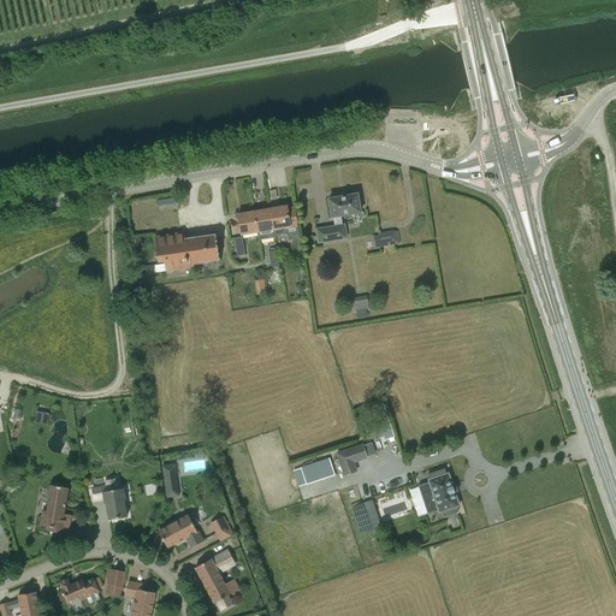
[(317,231),(319,243),(347,240),(344,226),(342,226),(341,217),(360,214),(357,195),(329,200),(332,219),(333,218),(335,227),(317,231)]
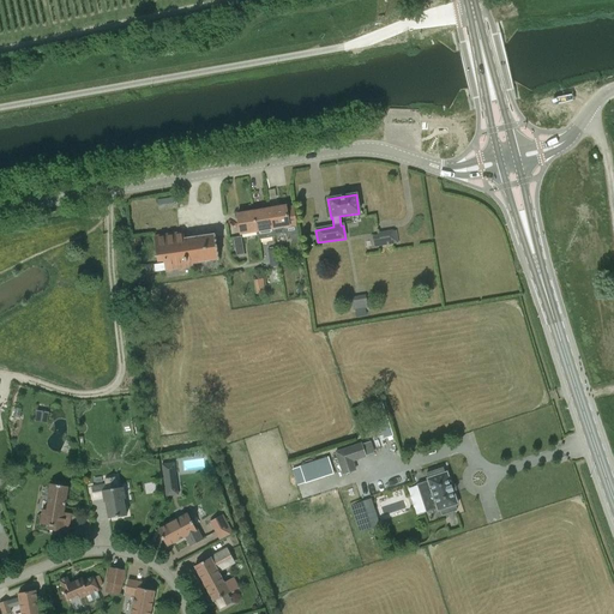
[(160,199),(161,209),(176,208),(175,198),(160,199)]
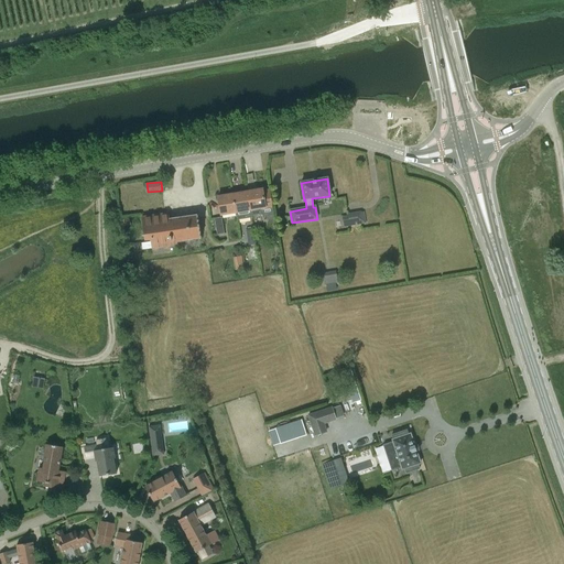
[(262,191),(248,193),(251,215),(262,214),(263,216),(267,216),(269,225),(275,224),(271,192),(263,194),(262,191)]
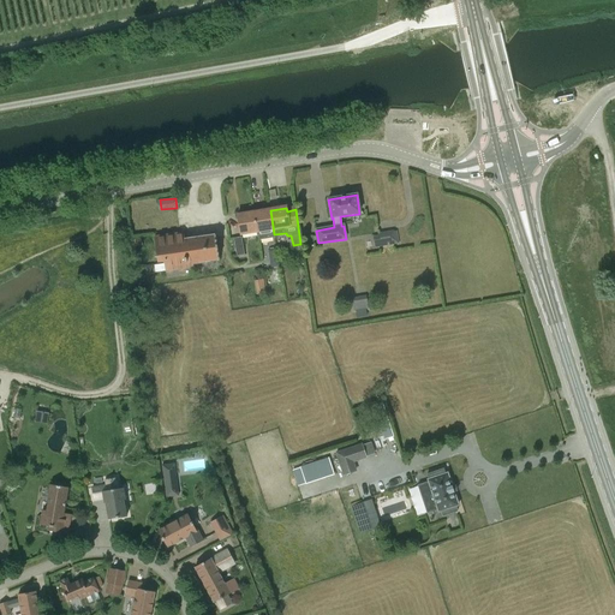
[(258,240),(274,238),(274,234),(270,210),(254,213),(257,232),(258,240)]
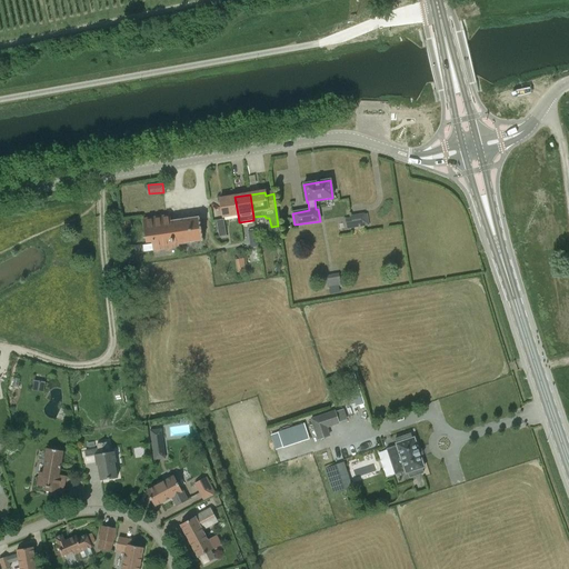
[(223,217),(238,215),(235,197),(220,200),(223,217)]
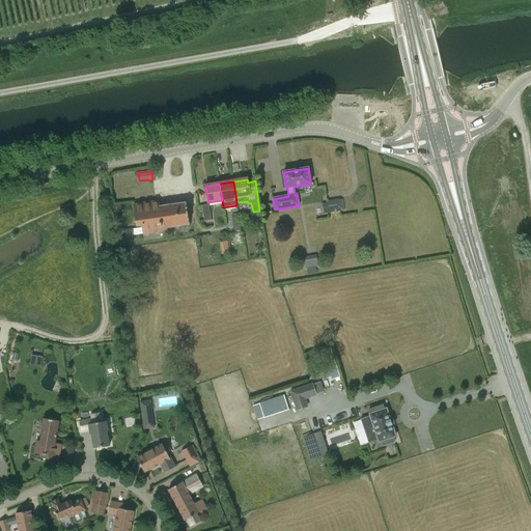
[(323,203),(325,215),(344,212),(343,200),(323,203)]
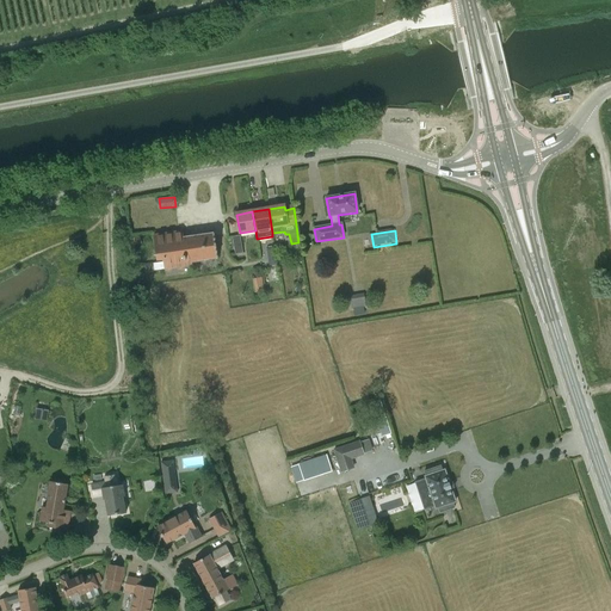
[(192,264),(192,261),(217,258),(214,235),(184,240),(183,232),(153,235),(156,261),(162,260),(164,269),(192,264)]
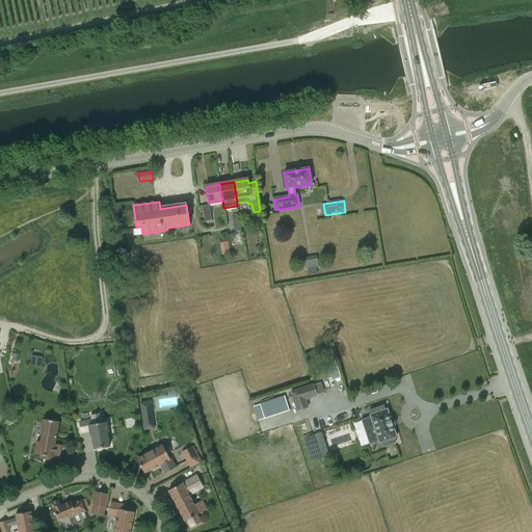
[(211,220),(209,205),(203,206),(205,221),(211,220)]
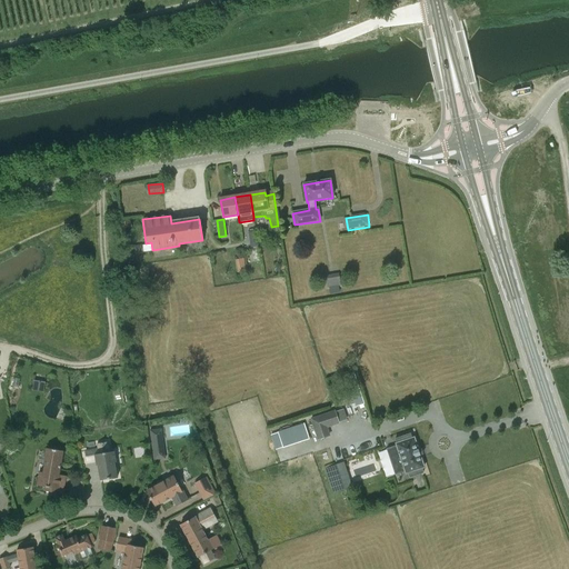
[(248,231),(249,240),(257,239),(256,230),(248,231)]
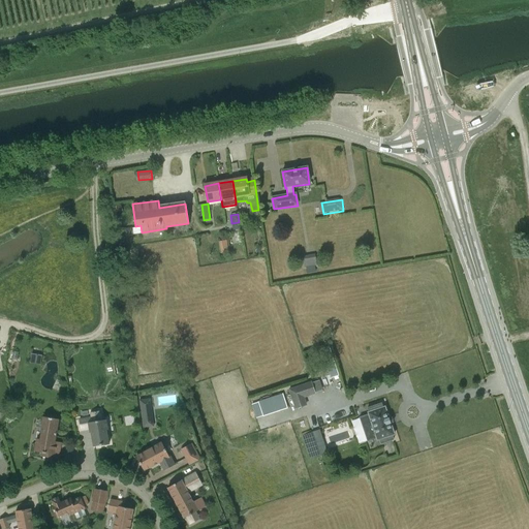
[(314,255),(303,257),(305,268),(316,266),(314,255)]
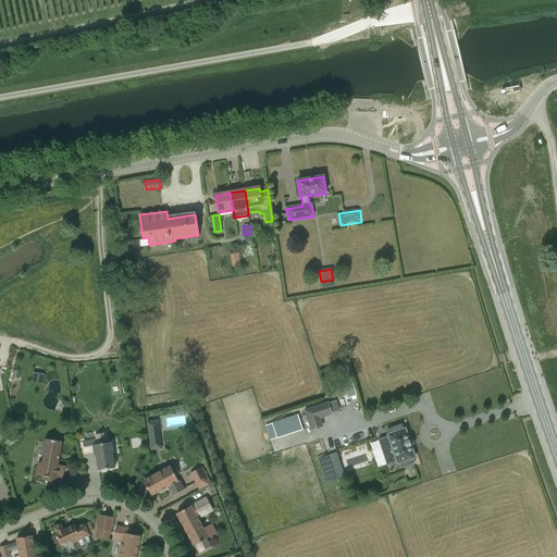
[(319,419),(331,415),(327,404),(305,411),(311,431),(322,426),(319,419)]
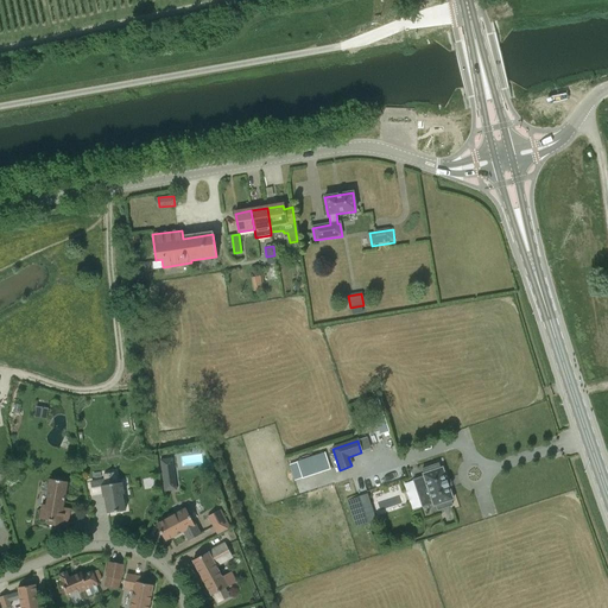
[(164,463),(160,464),(163,480),(172,479),(171,467),(164,468),(164,463)]
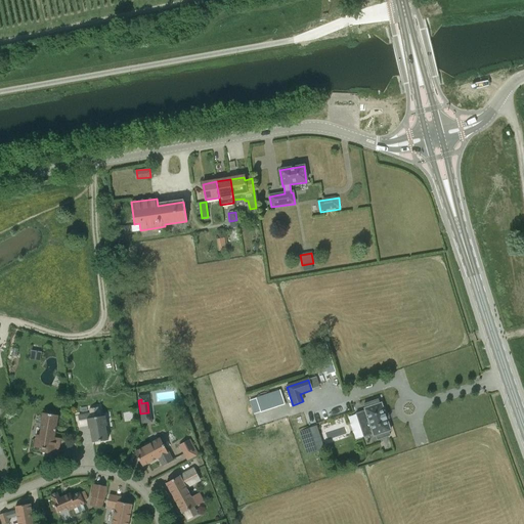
[(282,399),(258,407),(260,412),(284,404),(282,399)]
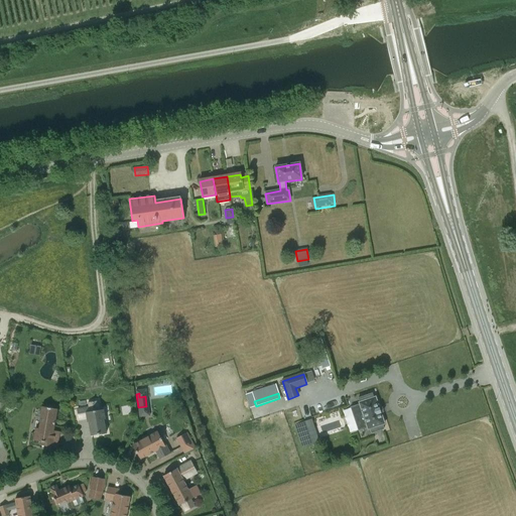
[(382,425),(384,424),(375,397),(373,398),(372,394),(358,398),(359,402),(359,403),(359,404),(354,406),(362,429),(367,428),(368,429),(369,429),(371,433),(383,429),(382,425)]
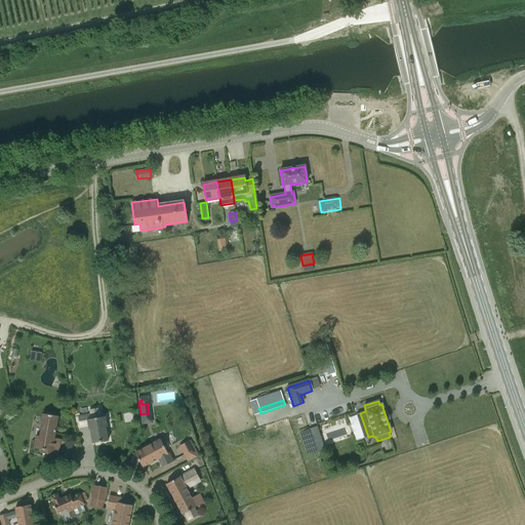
[(99,409),(89,410),(90,414),(79,416),(80,426),(88,423),(89,430),(90,430),(92,443),(108,441),(106,427),(107,427),(106,416),(102,417),(99,409)]
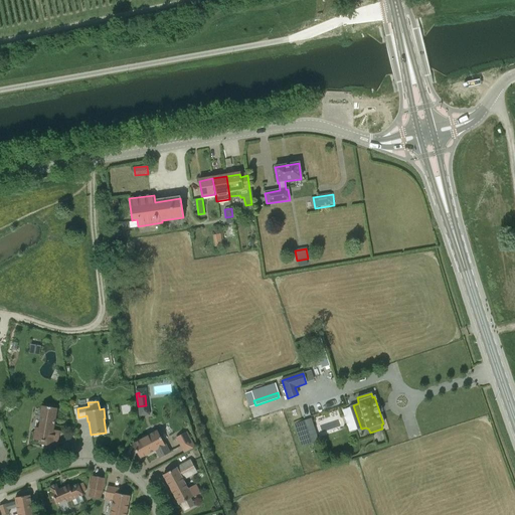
[(59,432),(53,431),(56,408),(42,406),(39,428),(35,427),(33,440),(37,440),(36,444),(57,447),(59,432)]
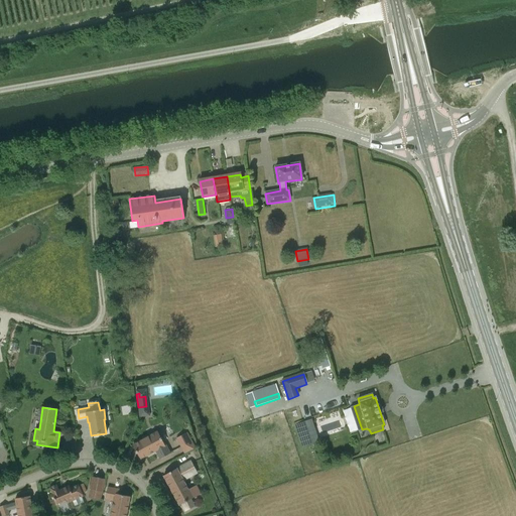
[(148,435),(149,436),(133,444),(141,459),(156,450),(160,459),(171,454),(165,442),(164,443),(162,439),(163,439),(162,436),(161,437),(158,431),(148,435)]
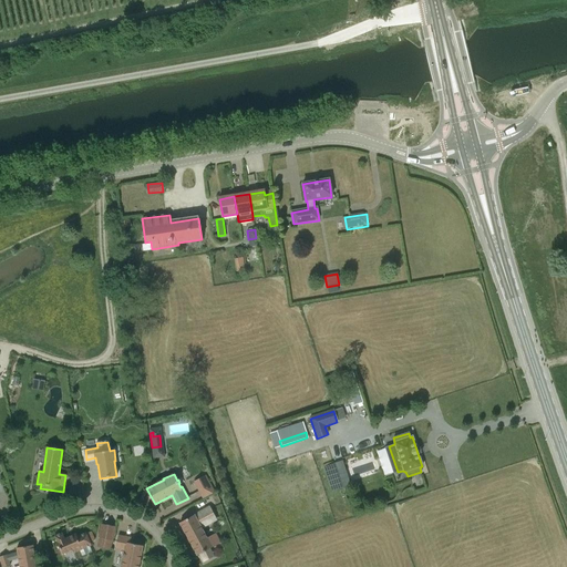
[(194,482),(199,492),(209,486),(204,476),(194,482)]
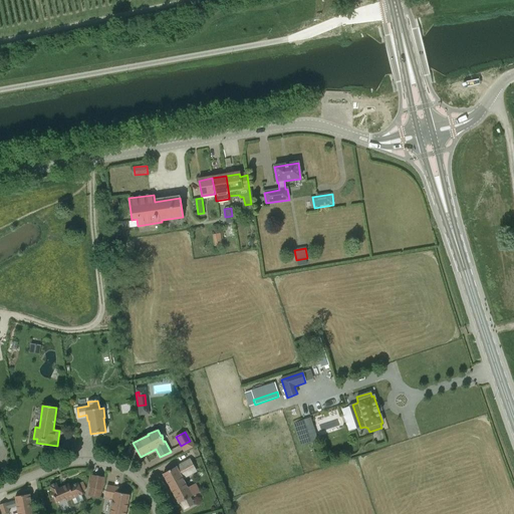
[(196,471),(190,459),(163,474),(179,503),(198,493),(194,485),(188,488),(183,479),(196,471)]
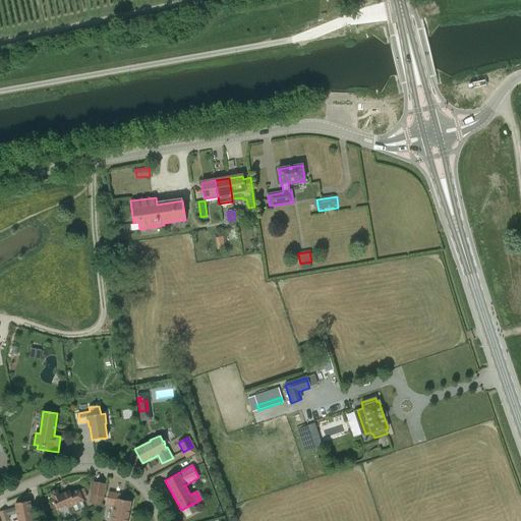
[(90,495),(91,496),(90,504),(100,506),(102,497),(103,498),(105,484),(93,482),(90,495)]
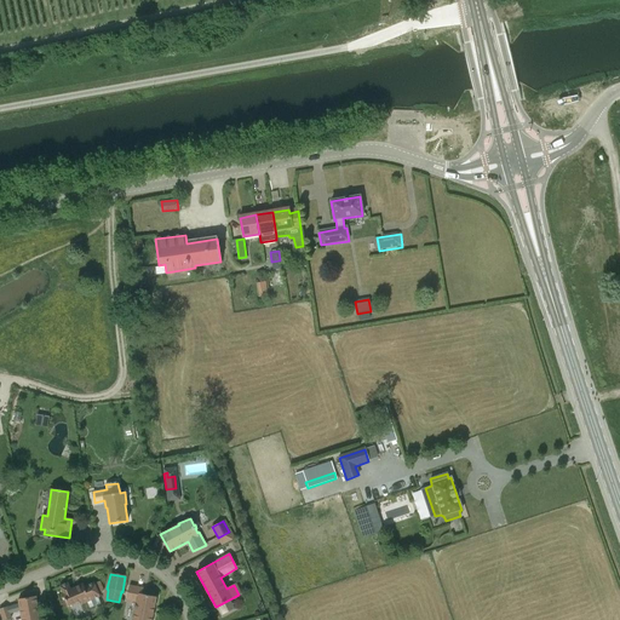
[(99,604),(97,597),(98,597),(97,593),(103,591),(99,583),(93,585),(93,584),(84,589),(82,585),(69,590),(67,584),(59,587),(67,607),(79,602),(80,604),(86,602),(89,609),(99,604)]
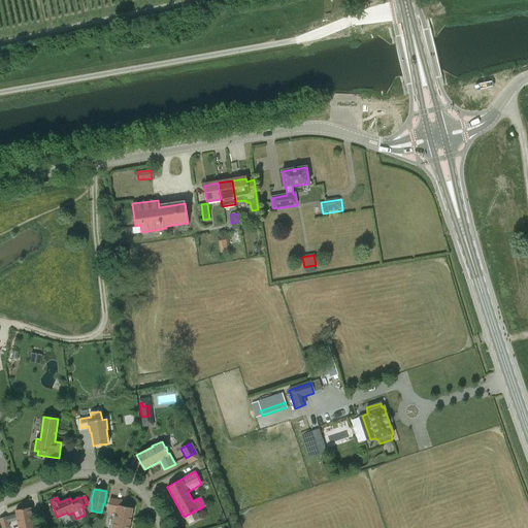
[(122,501),(110,498),(107,510),(116,513),(114,520),(116,520),(113,527),(129,527),(133,508),(121,506),(122,501)]
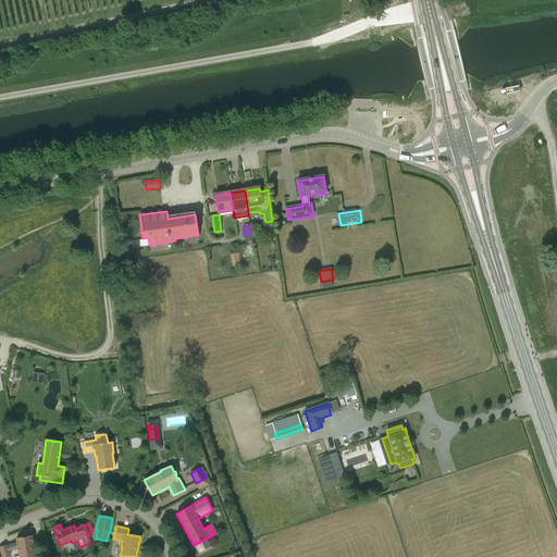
[(0,549),(2,556),(4,556),(10,555),(9,551),(17,548),(19,556),(37,556),(36,551),(35,551),(33,535),(16,539),(17,543),(7,546),(7,545),(0,546),(0,549)]
